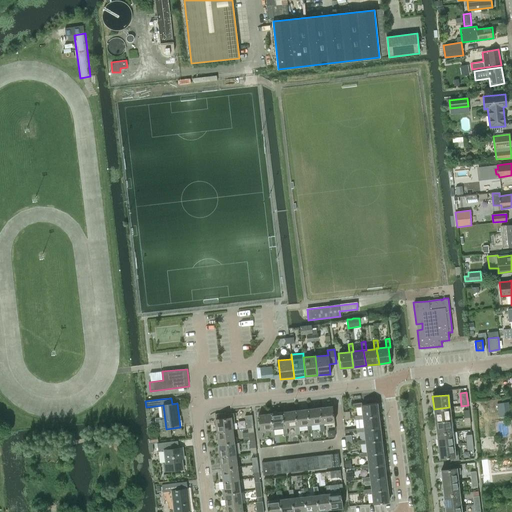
[(361,407),(362,415),(362,416),(379,414),(377,403),(361,404),(361,403),(353,404),(353,408),(361,407)]
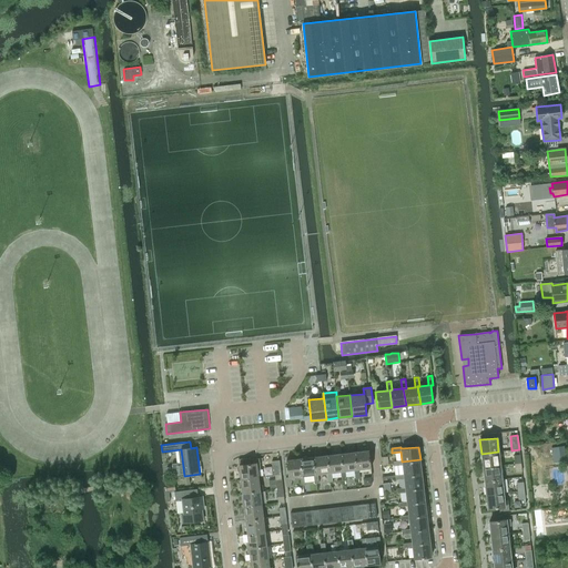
[(551,448),(554,462),(566,460),(564,447),(551,448)]
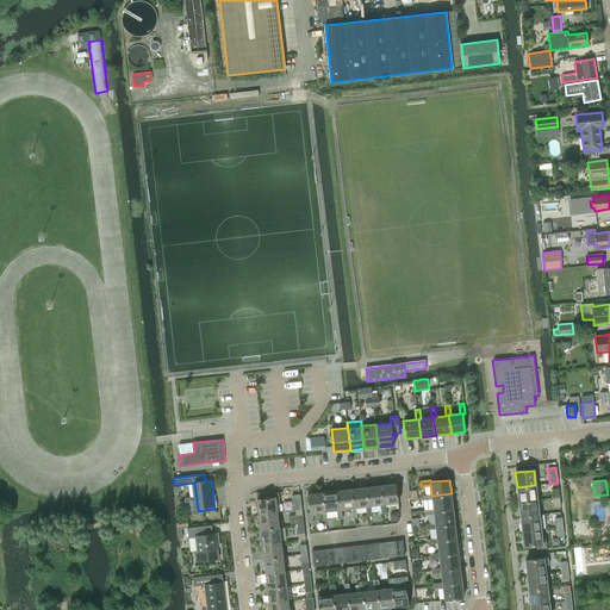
[(383,504),(380,504),(381,514),(386,514),(385,503),(398,502),(396,484),(380,485),(383,504)]
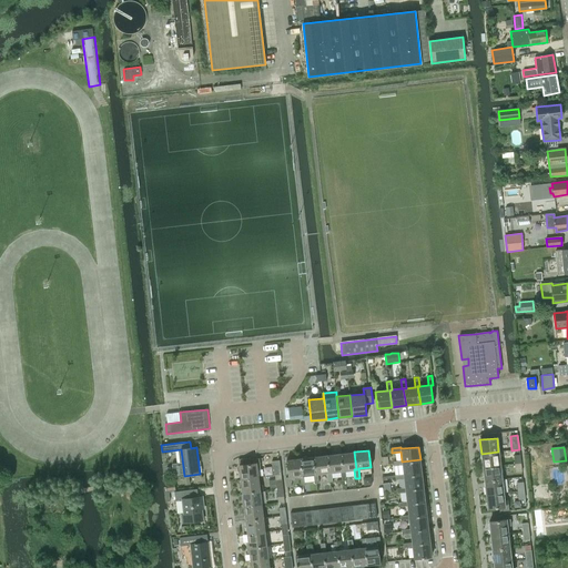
[(343,470),(341,470),(342,480),(346,479),(345,470),(354,469),(356,469),(354,452),(341,454),(343,470)]
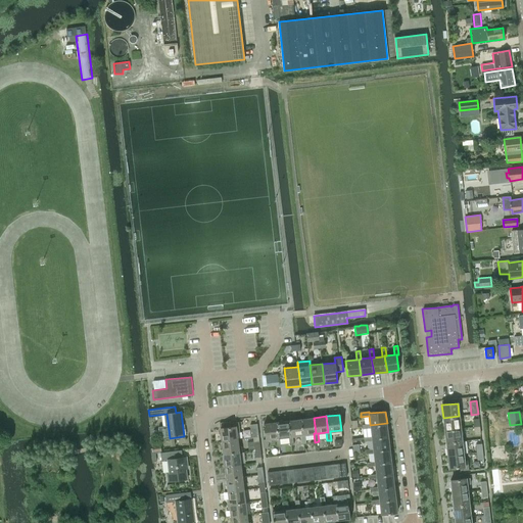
[(443,418),(444,430),(461,428),(459,416),(443,418)]
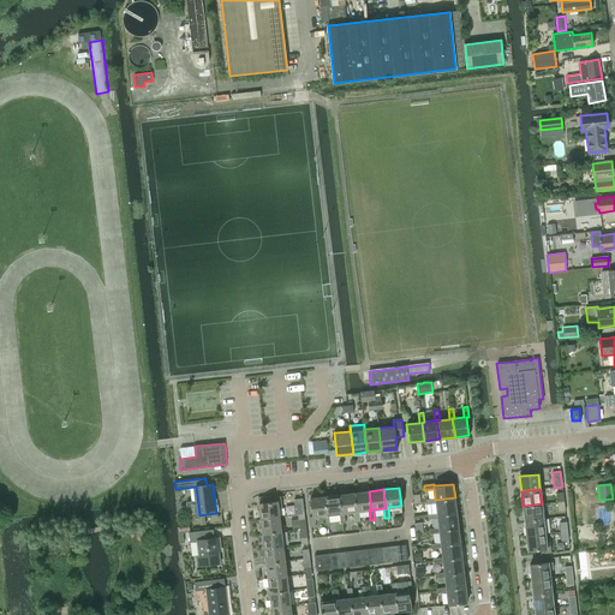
[(356,511),(353,512),(354,521),(359,521),(358,511),(369,509),(371,509),(369,491),(354,493),(356,511)]
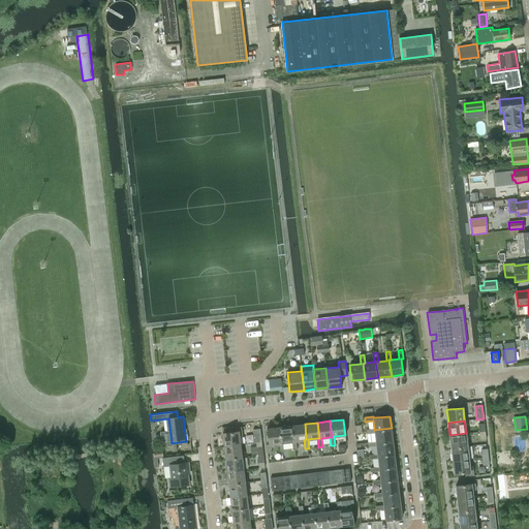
[(293,441),(291,441),(292,450),(297,449),(296,441),(304,440),(306,439),(305,424),(291,426),(293,441)]
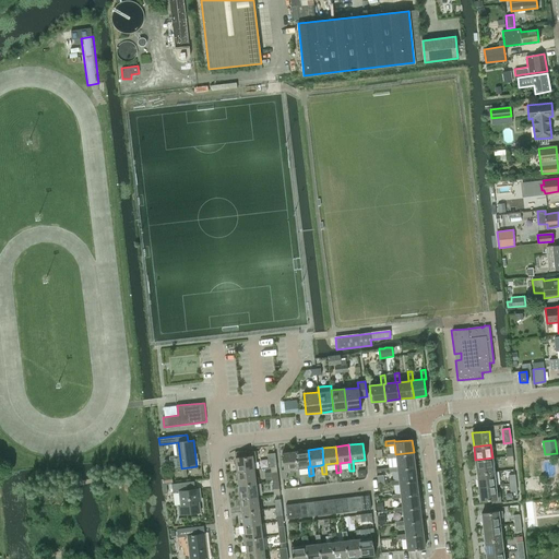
[(297,467),(295,468),(296,477),(300,477),(299,467),(308,466),(310,466),(308,450),(295,451),(297,467)]
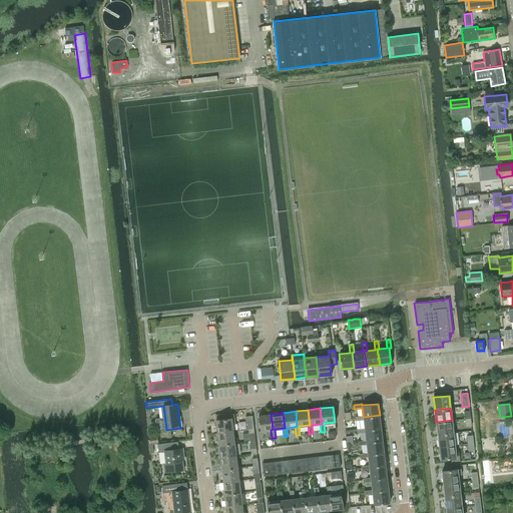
[(217,433),(233,431),(232,424),(235,424),(234,414),(226,415),(226,419),(215,420),(217,433)]
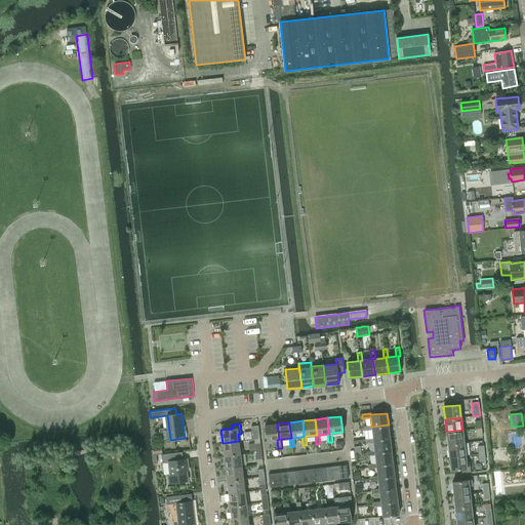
[(267,441),(265,441),(266,450),(269,449),(268,441),(277,440),(279,439),(277,423),(265,426),(267,441)]
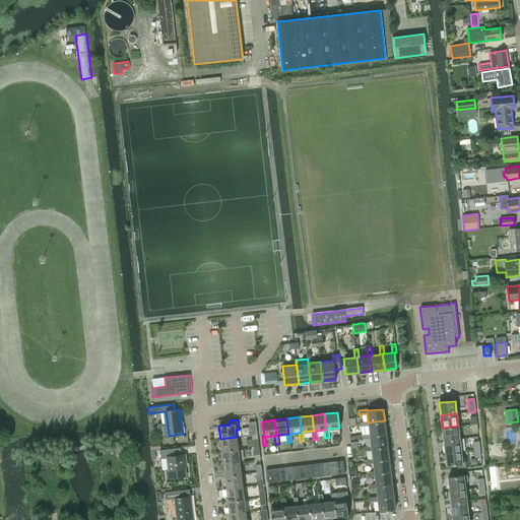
[(370,434),(370,436),(386,434),(385,420),(368,423),(368,421),(360,423),(361,427),(369,426),(370,434)]
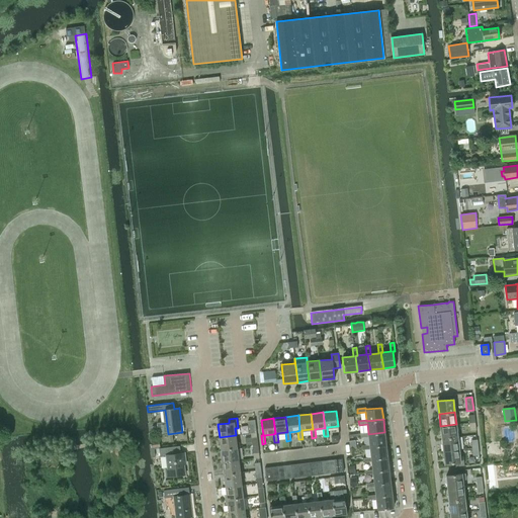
[(249,433),(250,433),(256,432),(255,420),(248,421),(249,433)]
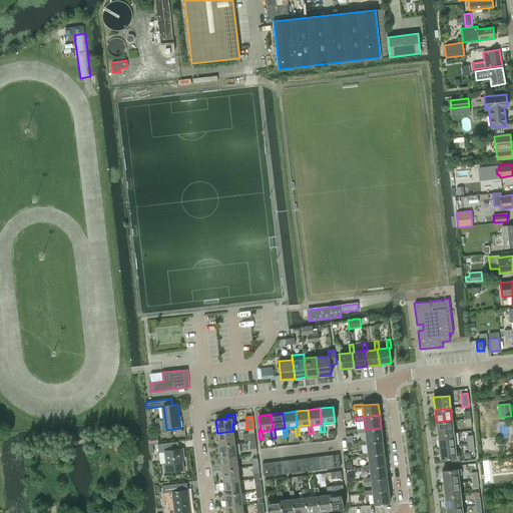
[(436,422),(438,434),(453,433),(452,420),(436,422)]
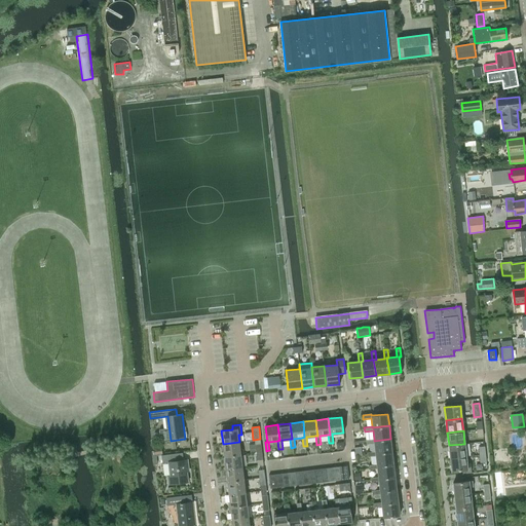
[(374,443),(375,452),(375,453),(391,451),(390,439),(374,441),(374,439),(366,440),(366,444),(374,443)]
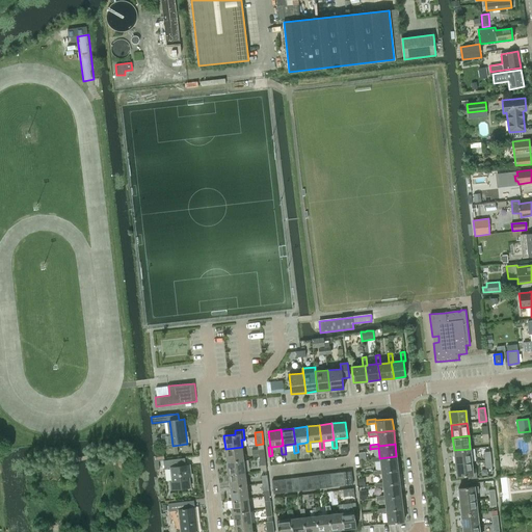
[(228,461),(243,459),(242,447),(225,449),(228,461)]
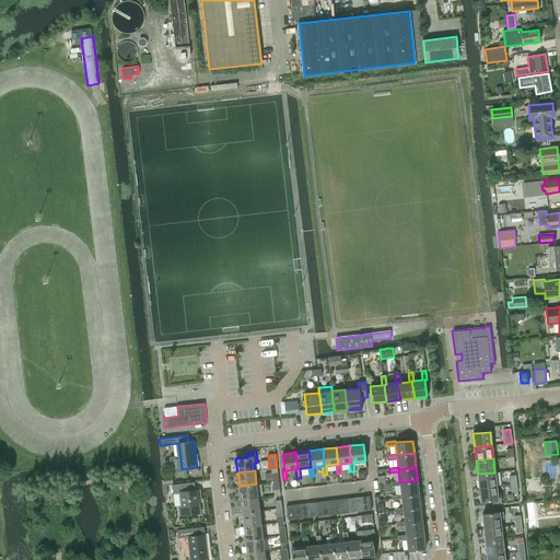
[(478,474),(479,488),(497,486),(494,473),(478,474)]
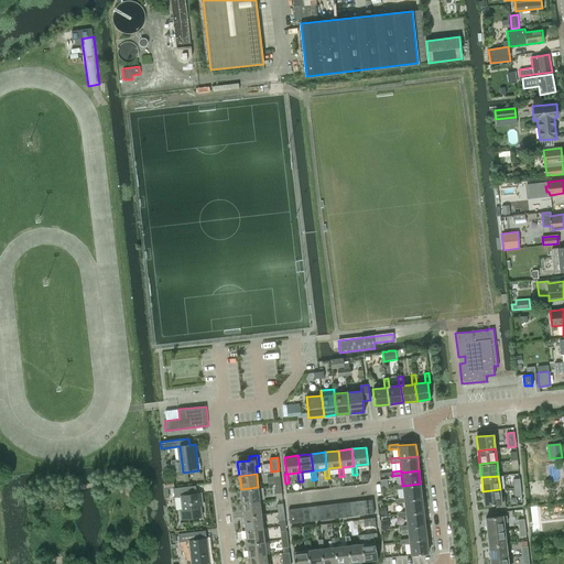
[(404,498),(404,500),(422,498),(420,484),(402,486),(402,485),(393,486),(394,489),(403,488),(404,498)]
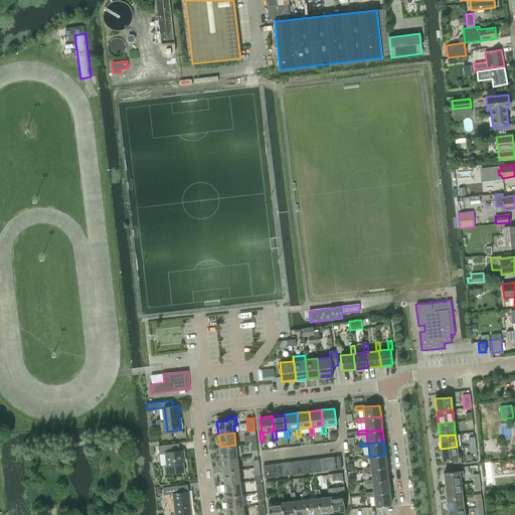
[(166,466),(165,466),(166,474),(184,472),(182,459),(185,459),(184,450),(180,451),(179,444),(159,446),(159,454),(165,454),(166,466)]
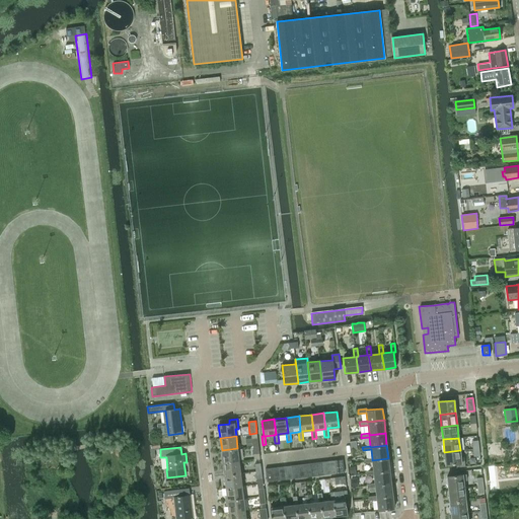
[(222,450),(223,462),(239,460),(237,448),(222,450)]
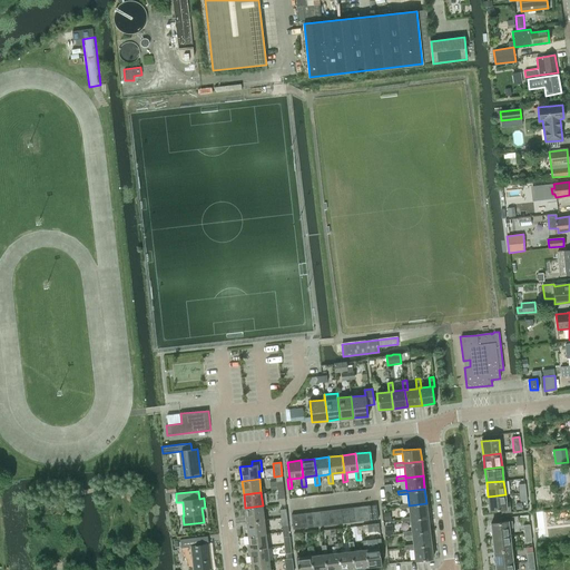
[(490,511),(501,509),(502,513),(511,512),(510,502),(507,502),(505,494),(488,497),(490,511)]
